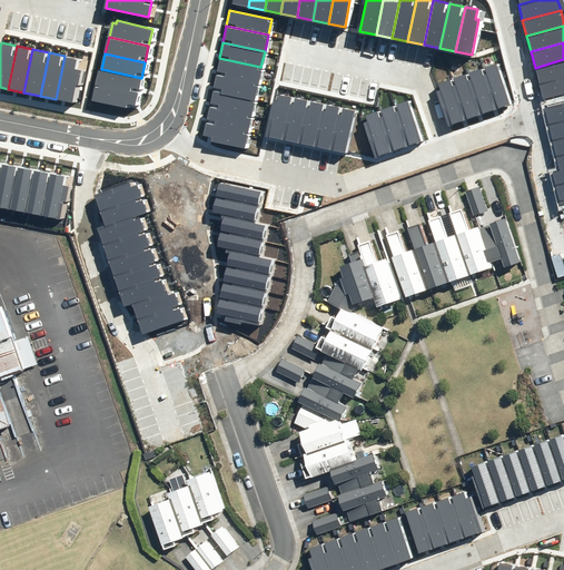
[(56,99),(72,102),(81,59),(65,56),(56,99)]
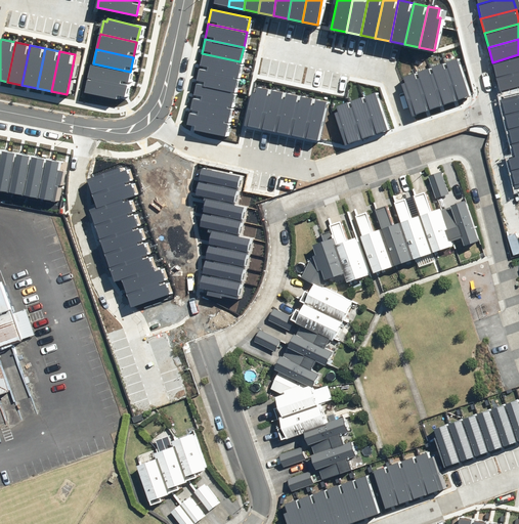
[(202,53),(199,69),(236,77),(240,61),(202,53)]
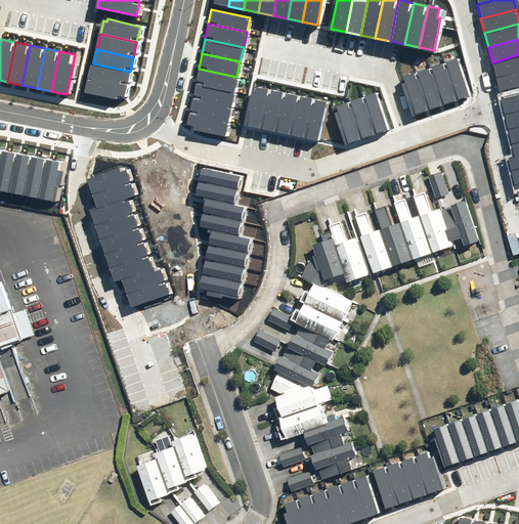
[(518,54),(492,62),(496,77),(518,70),(518,54)]
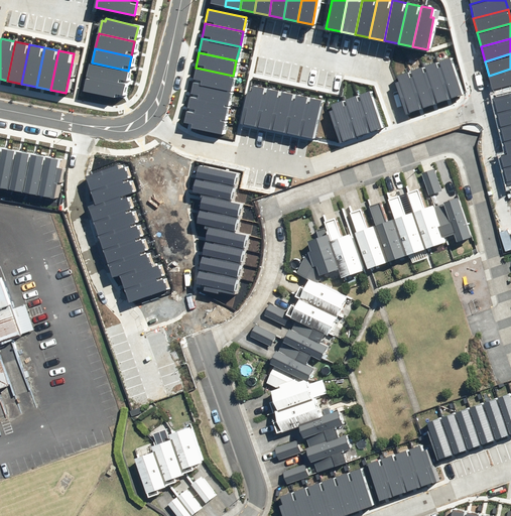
[(448,100),(461,95),(448,58),(433,62),(448,100)]
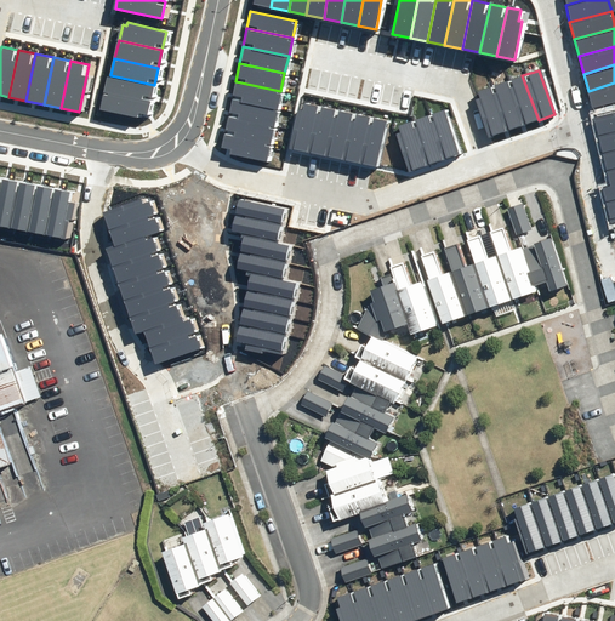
[(103,91),(151,102),(154,85),(110,75),(107,75),(103,91)]
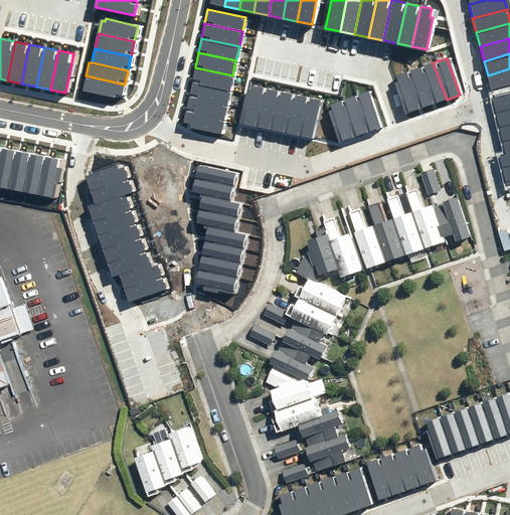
[(433,105),(447,100),(433,62),(419,67),(433,105)]
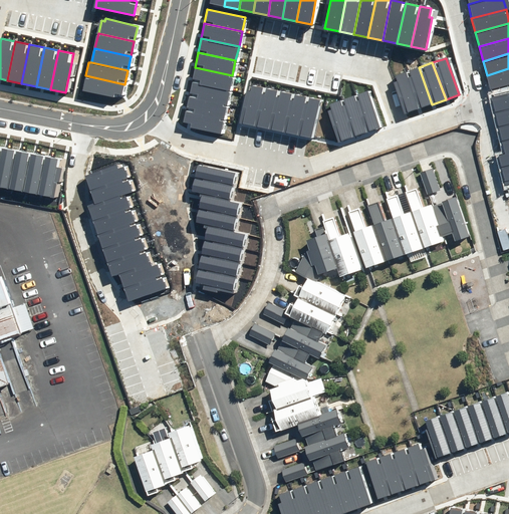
[(195,67),(192,81),(229,89),(232,75),(195,67)]
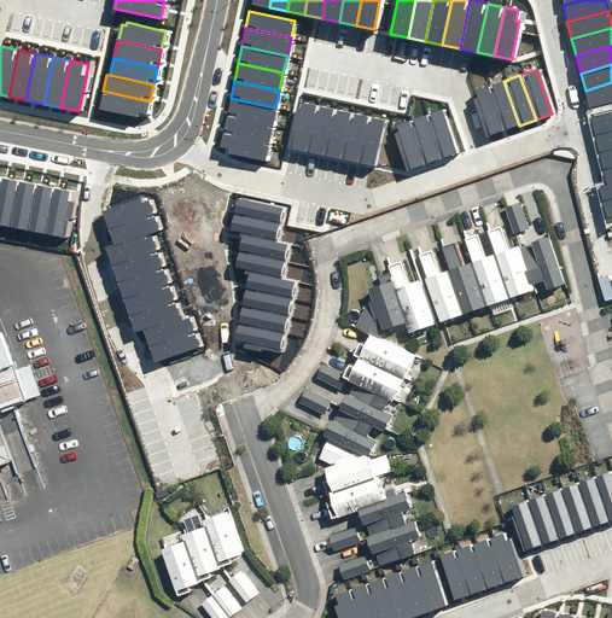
[(502,132),(519,126),(503,81),(487,87),(502,132)]
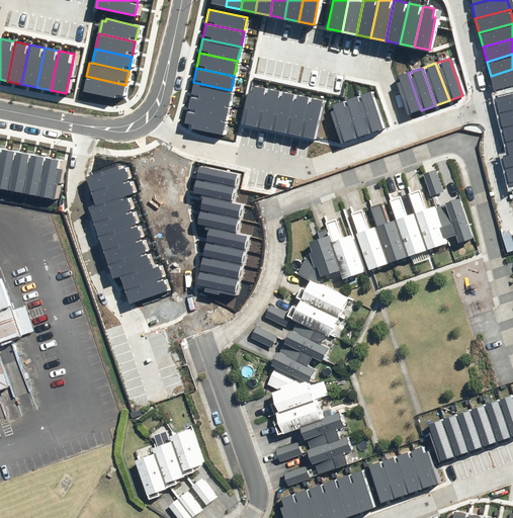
[(512,69),(491,76),(494,90),(512,85),(512,69)]
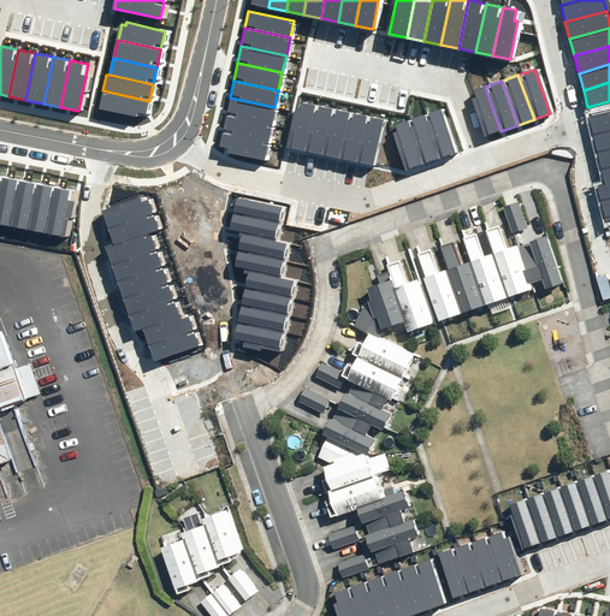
[(484,137),(501,131),(485,87),(472,92),(474,98),(471,99),(484,137)]
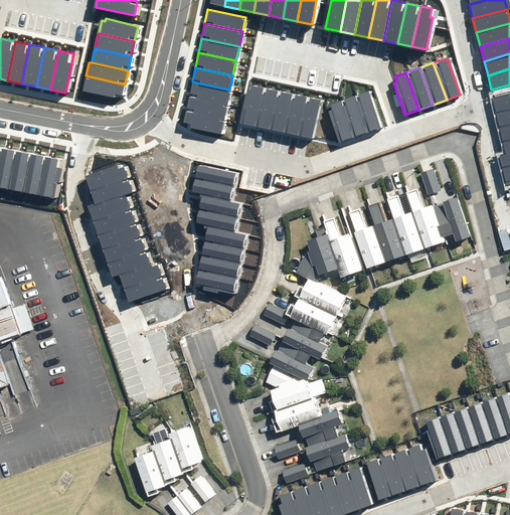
[(86,75),(82,90),(114,97),(115,94),(122,96),(125,84),(86,75)]
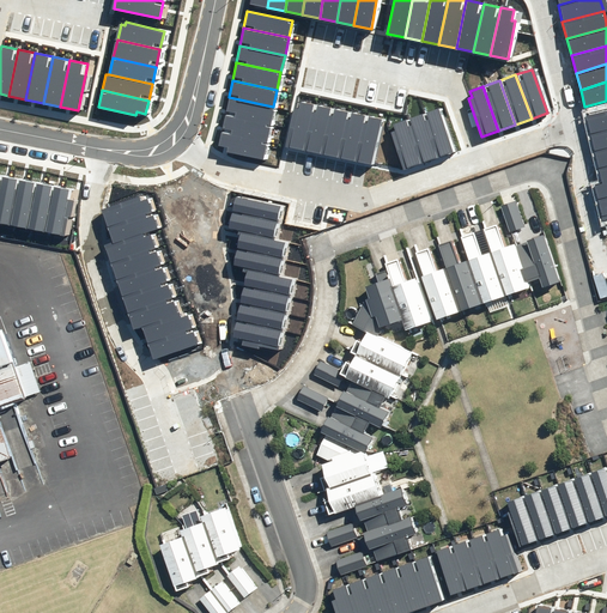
[(229,97),(225,115),(269,125),(273,107),(229,97)]
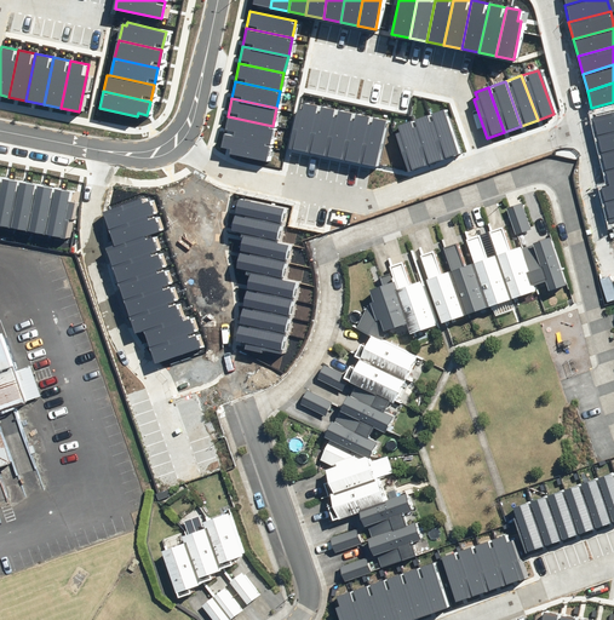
[(287,148),(304,151),(315,105),(302,103),(300,110),(296,109),(287,148)]
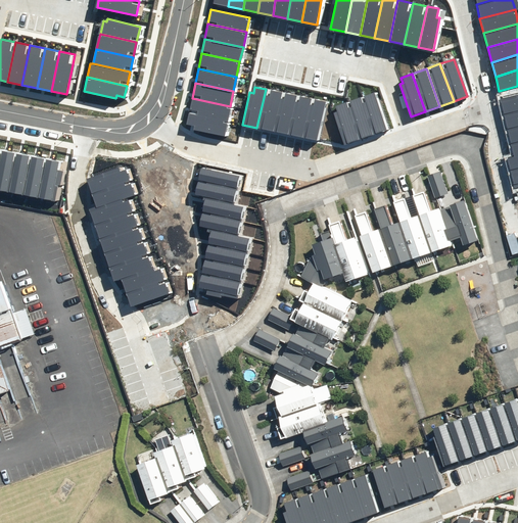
[(256,128),(272,131),(280,92),(266,89),(256,128)]
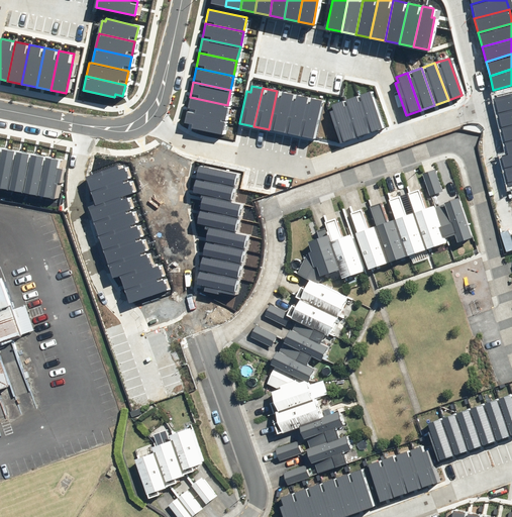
[(269,129),(283,133),(291,94),(277,91),(269,129)]
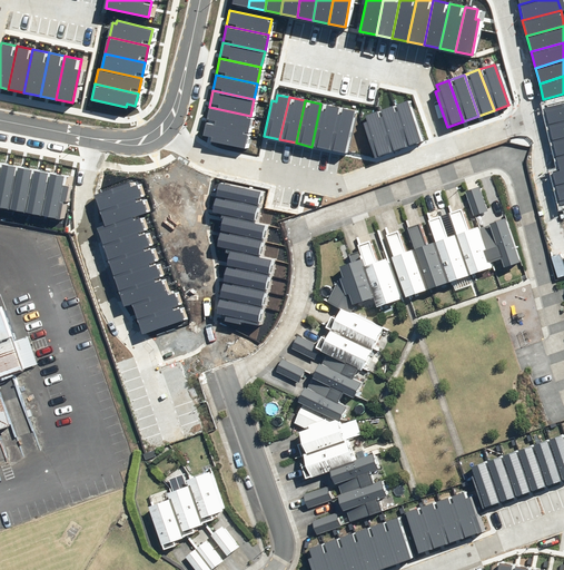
[(405,147),(421,141),(406,101),(391,107),(405,147)]
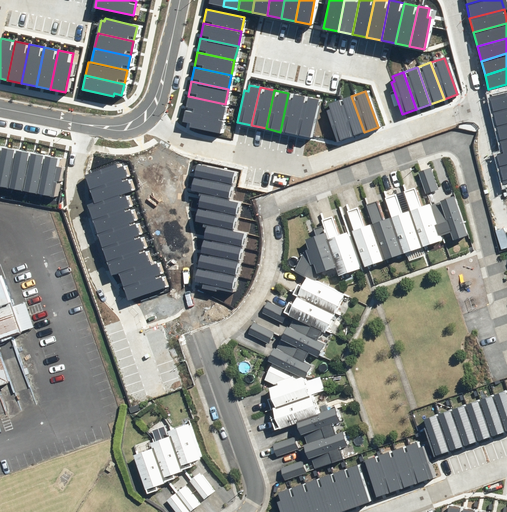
[(506,92),(490,97),(494,111),(506,107),(506,92)]
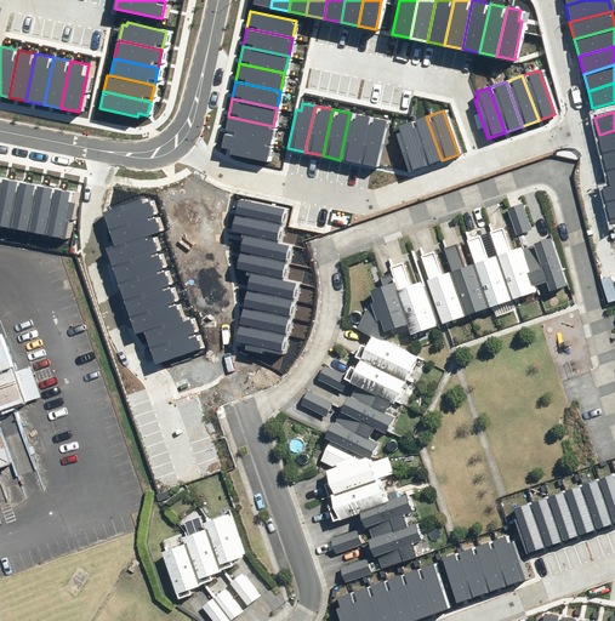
[(340,160),(357,164),(368,117),(349,113),(340,160)]
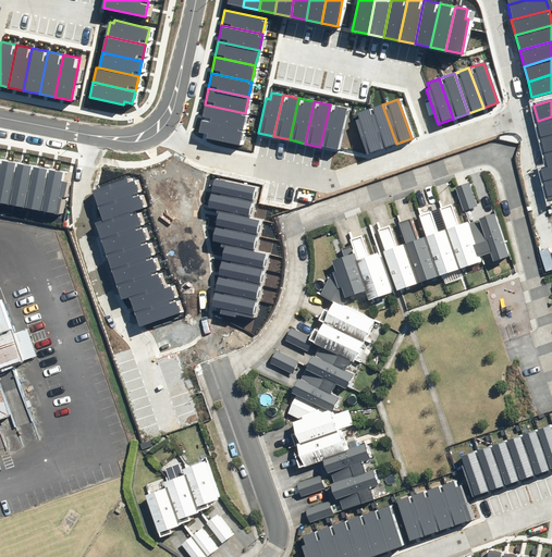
[(205,104),(201,120),(242,128),(245,113),(205,104)]
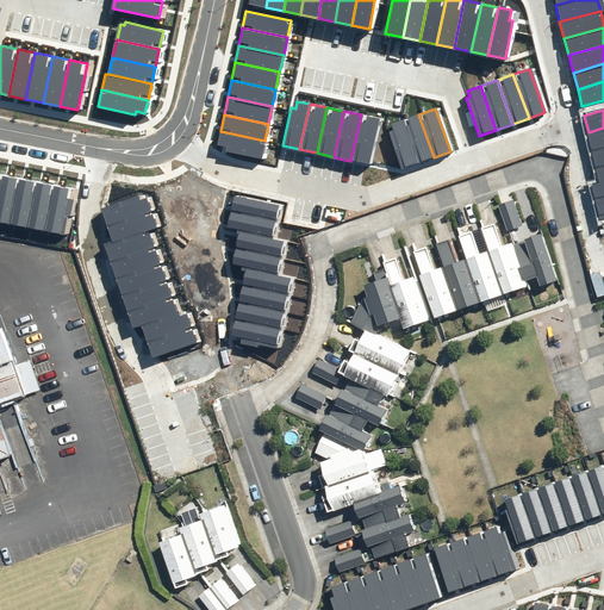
[(350,161),(368,165),(378,118),(361,114),(350,161)]
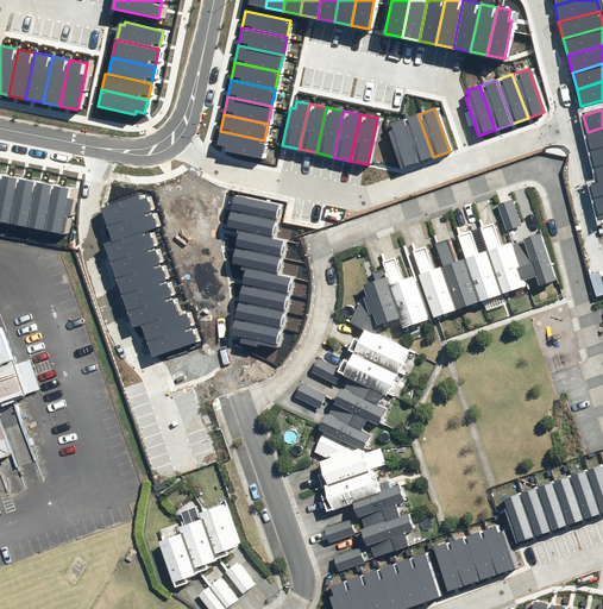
[(416,162),(433,157),(418,114),(401,120),(416,162)]
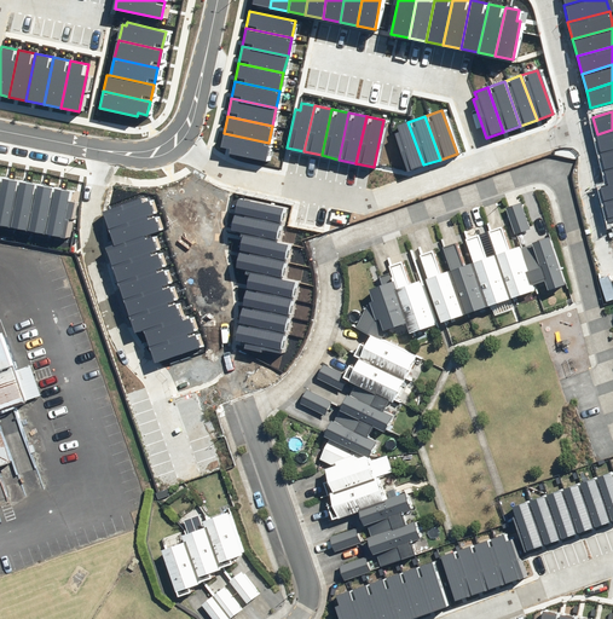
[(406,171),(423,165),(408,122),(394,127),(397,132),(393,133),(406,171)]
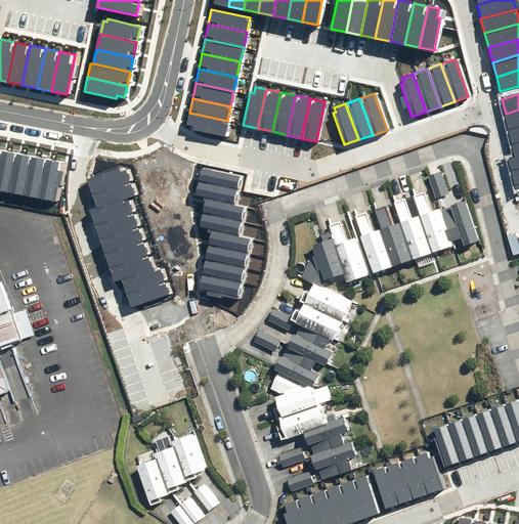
[(518,110),(506,114),(509,128),(518,125),(518,110)]
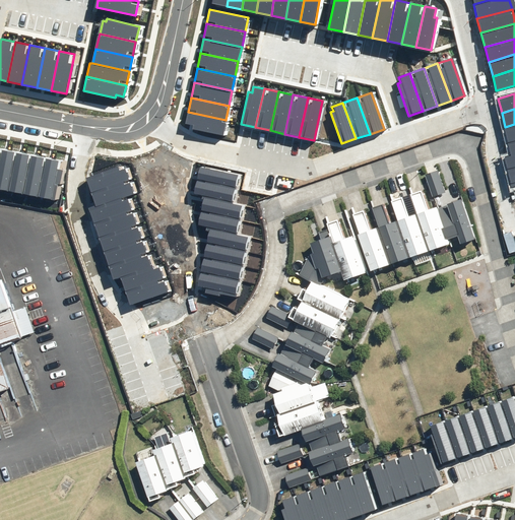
[(188,112),(185,123),(193,125),(192,128),(222,135),(226,120),(188,112)]
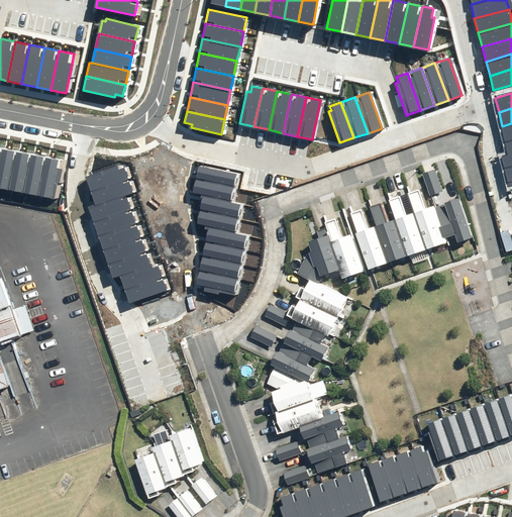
[(511,123),(502,126),(506,140),(511,138),(511,123)]
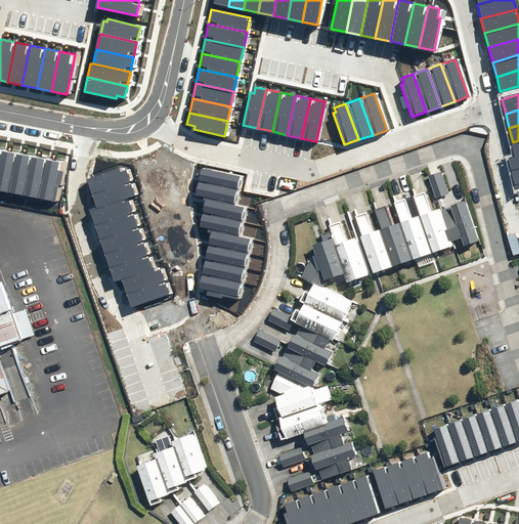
[(0,191),(11,192),(18,154),(4,150),(0,170),(0,191)]
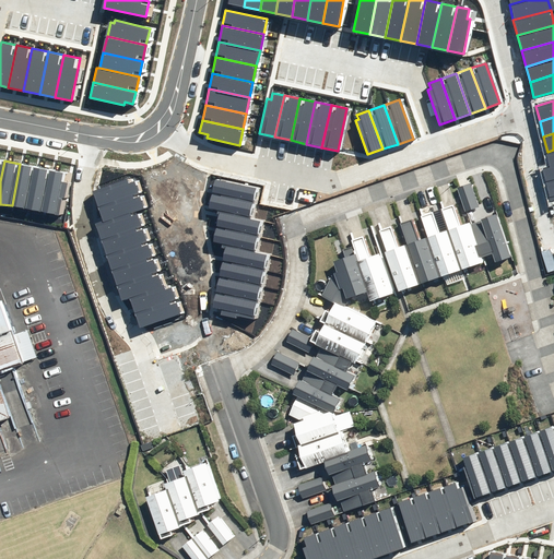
[(12,205),(27,209),(35,167),(20,164),(12,205)]
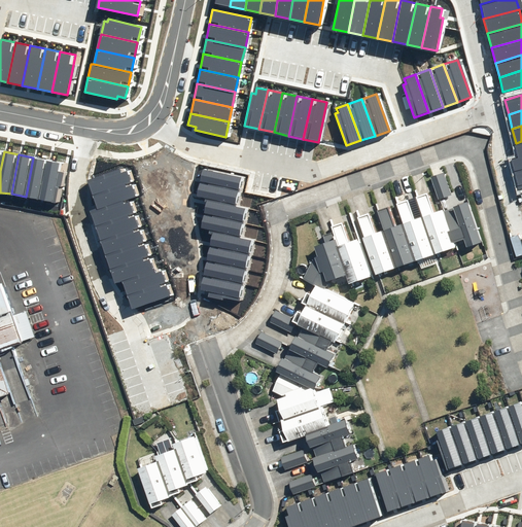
[(521,156),(519,157),(511,160),(515,175),(521,172),(521,156)]
